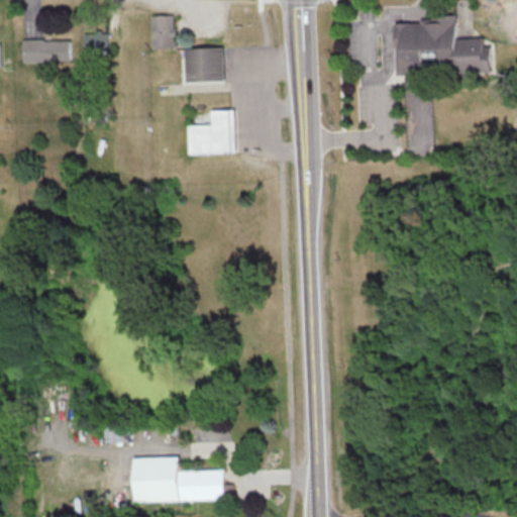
[(152,48),(176,47),(175,14),(151,14),(152,48)]
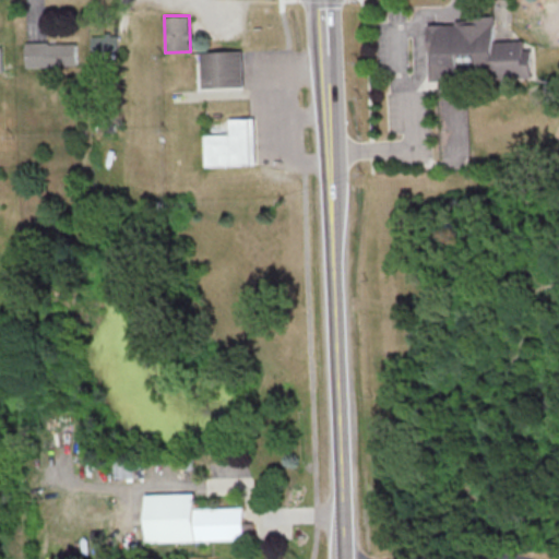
[(430,81),(460,80),(459,73),(476,72),(476,67),(497,66),(497,72),(524,71),(523,40),(496,42),(495,19),(428,21),(430,81)]
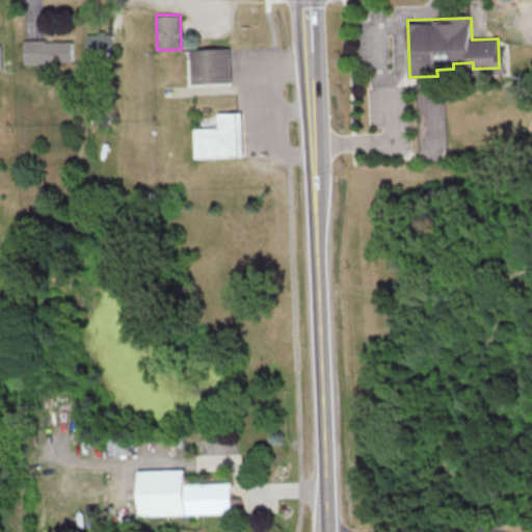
[(87,33),(88,56),(99,56),(99,49),(113,48),(112,33),(87,33)]
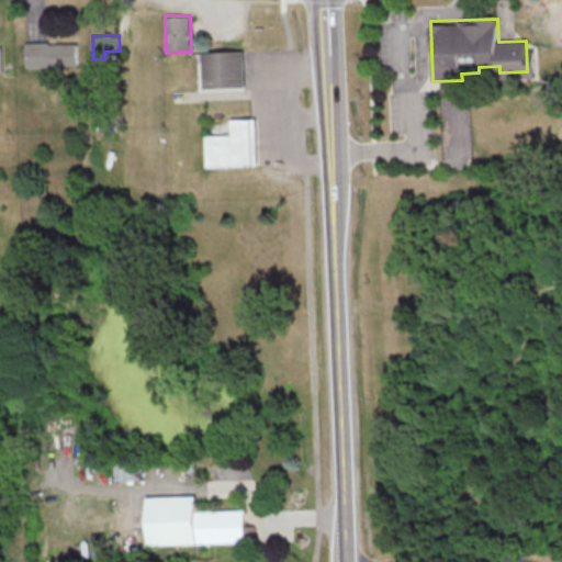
[(26,43),(27,67),(78,66),(78,42),(26,43)]
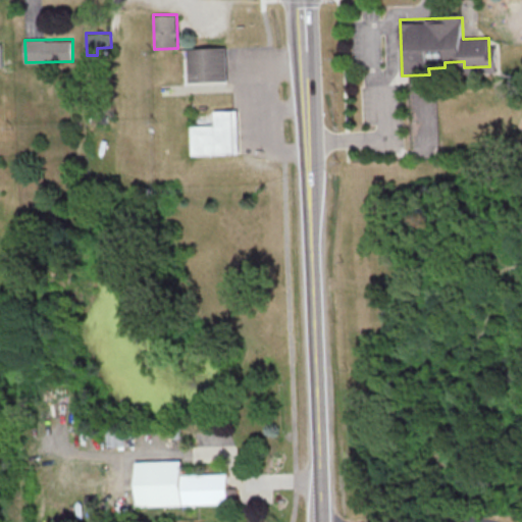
[(226,47),(187,48),(188,82),(227,82),(226,47)]
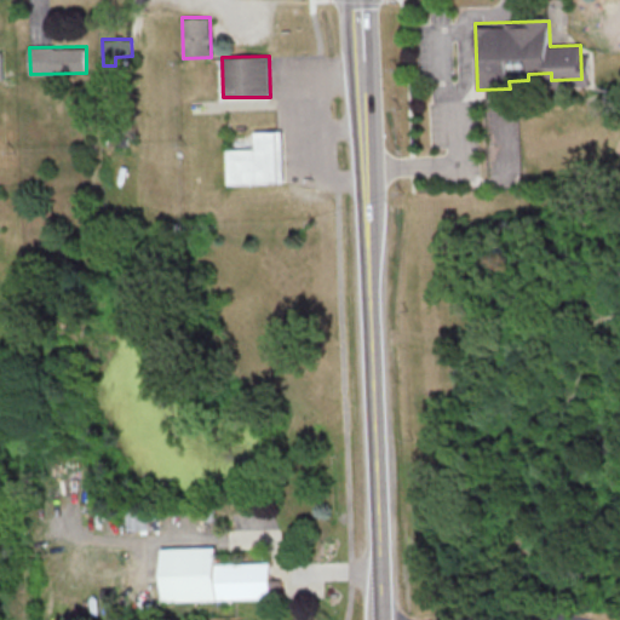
[(254,132),(256,149),(227,150),(228,184),(280,182),(277,131),(254,132)]
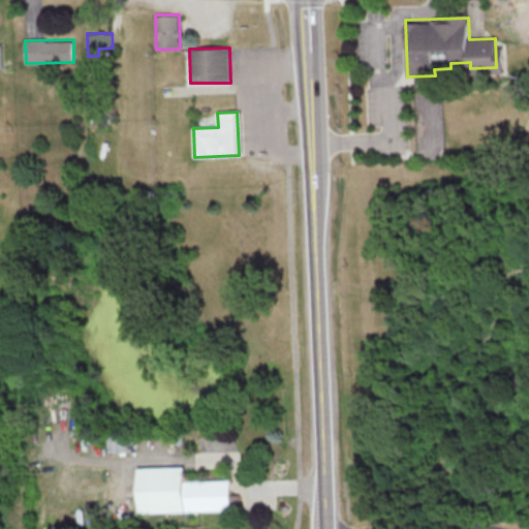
[(109,453),(122,450),(121,435),(106,437),(109,453)]
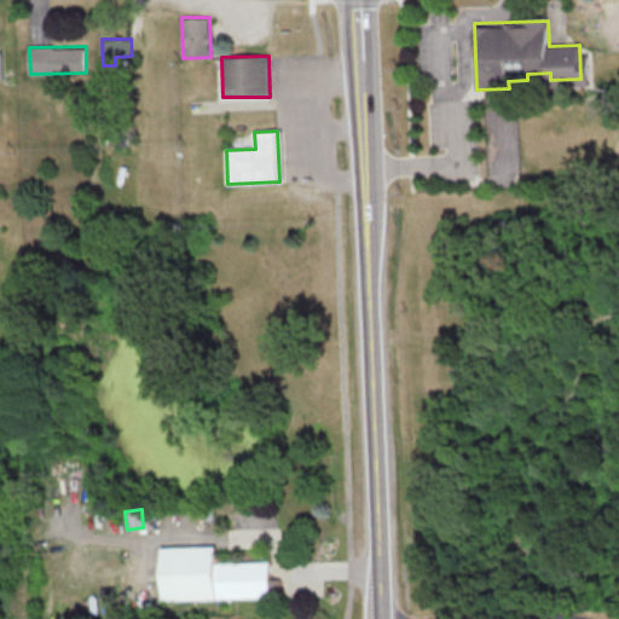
[(160,548),(161,600),(270,597),(268,561),(215,562),(215,545),(160,548)]
